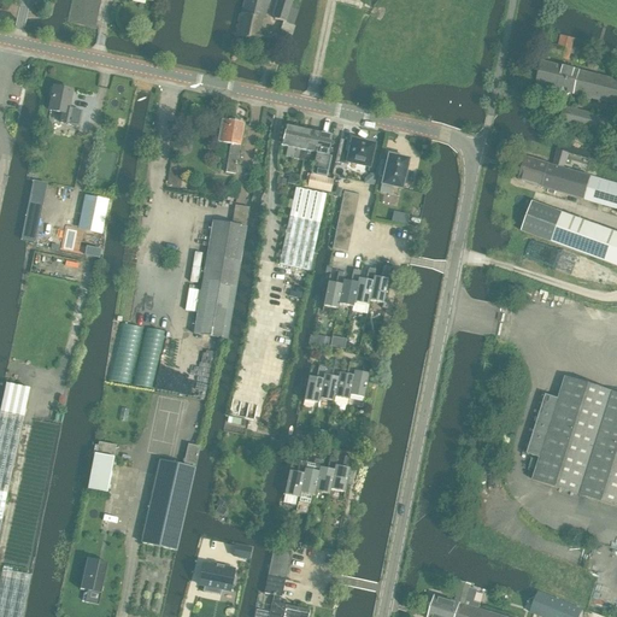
[(264,19),(268,0),(245,0),(236,37),(268,45),(270,31),(264,30),(266,19),(264,19)]
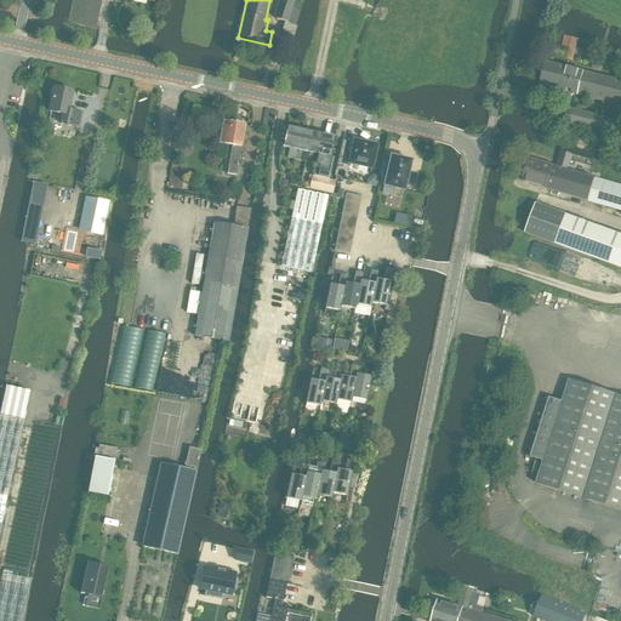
[(300,11),(297,11),(300,5),(294,4),(295,0),(278,0),(273,18),(284,22),(281,32),(294,35),(297,26),(296,26),(300,11)]
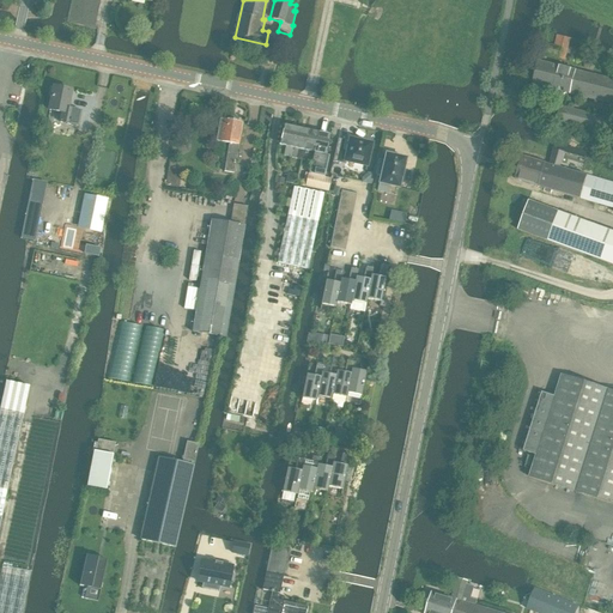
[(540,54),(552,56),(552,58),(564,61),(570,40),(557,36),(554,46),(544,43),(540,54)]
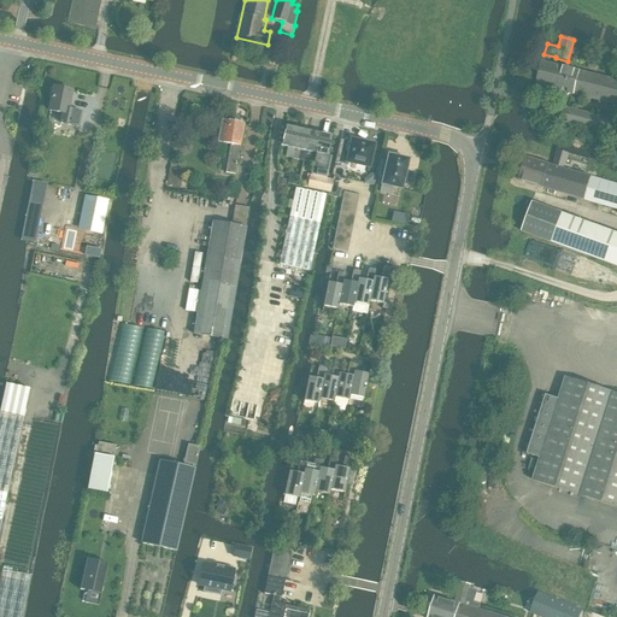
[(571,93),(598,100),(616,105),(616,80),(542,62),(536,84),(559,90),(562,94),(566,95),(571,93)]
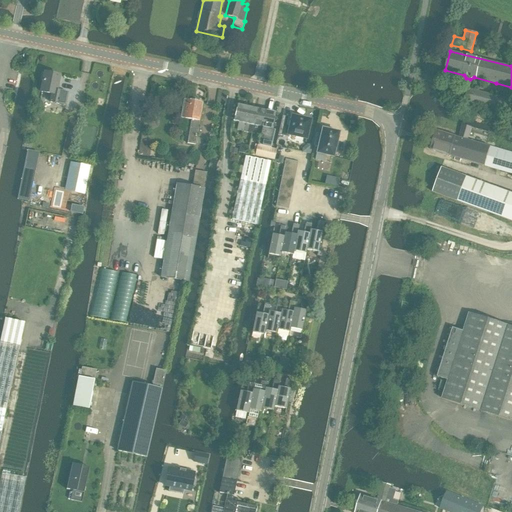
[(43,80),(41,92),(52,94),(50,102),(64,105),(67,93),(56,90),(59,76),(45,72),(45,74),(43,73),(42,79),(43,80)]
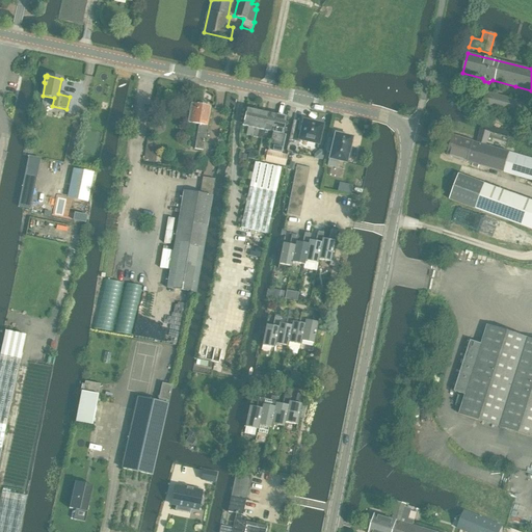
[(483,105),(515,113),(531,117),(531,103),(487,91),(483,105)]
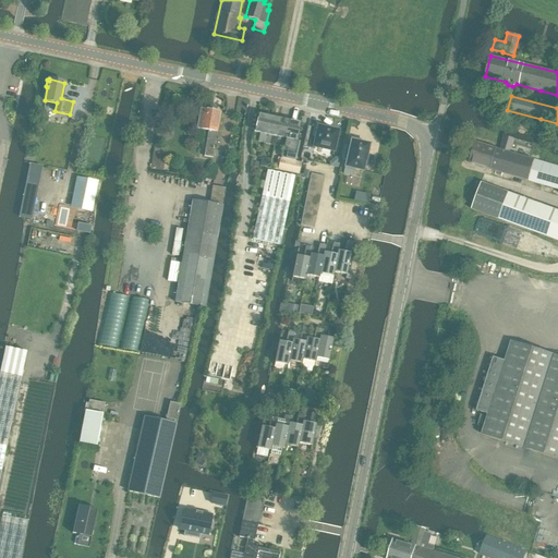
[(220,111),(216,111),(216,110),(215,110),(213,108),(209,108),(207,109),(206,109),(199,108),(196,129),(208,131),(204,156),(213,157),(220,111)]
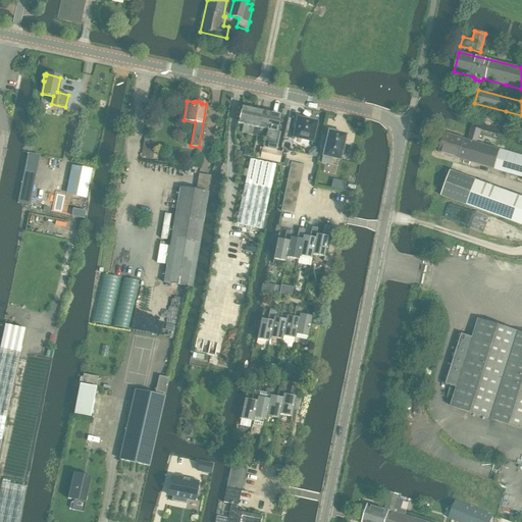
[(241,133),(247,134),(252,108),(242,106),(238,123),(243,124),(241,133)]
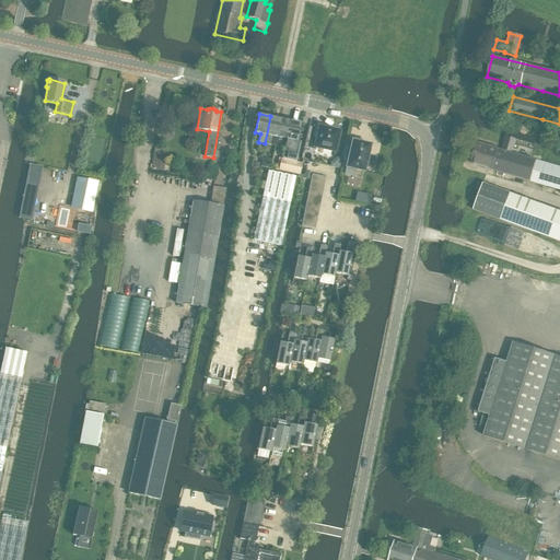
[(270,116),(265,143),(271,144),(275,146),(281,118),(270,116)]
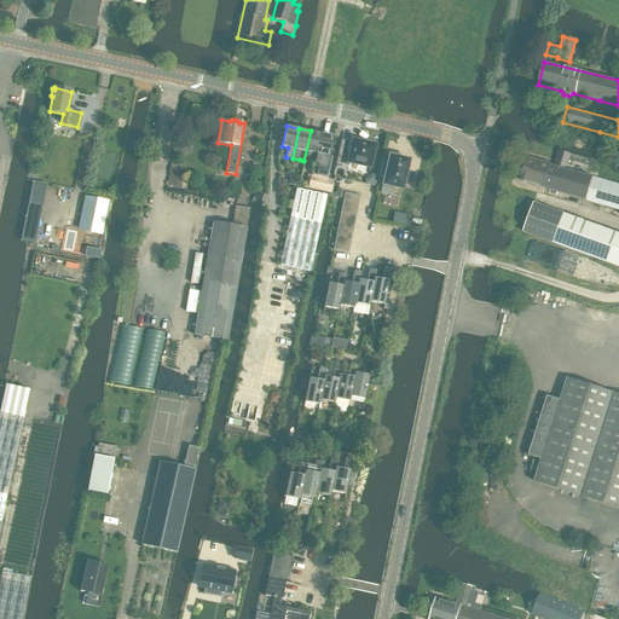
[(311,131),(304,161),(314,163),(322,133),(311,131)]
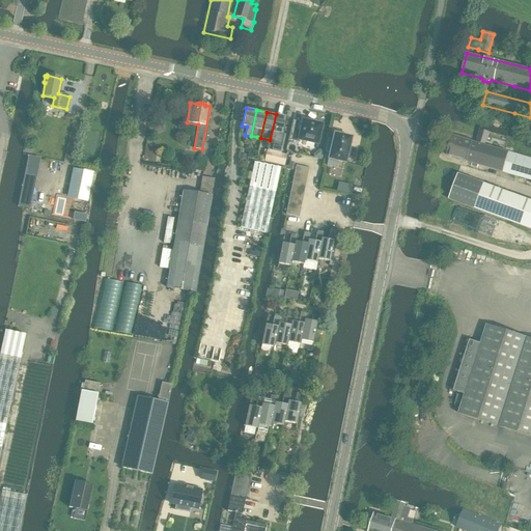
[(276,114),(270,140),(268,150),(267,149),(263,162),(284,166),(287,155),(280,154),(284,135),(281,134),(284,116),(276,114)]
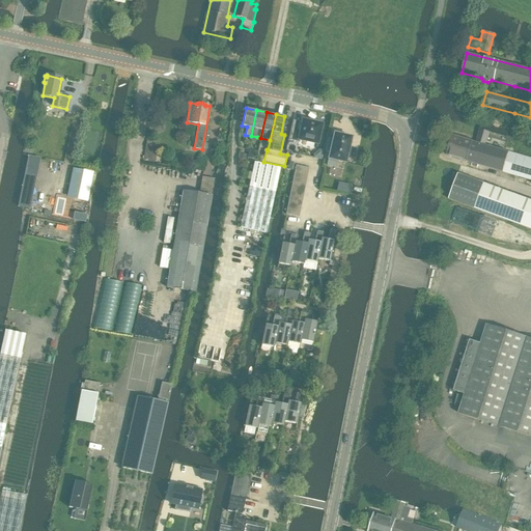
[(302,127),(291,124),(288,140),(299,143),(300,140),(317,143),(322,126),(303,121),(302,127)]
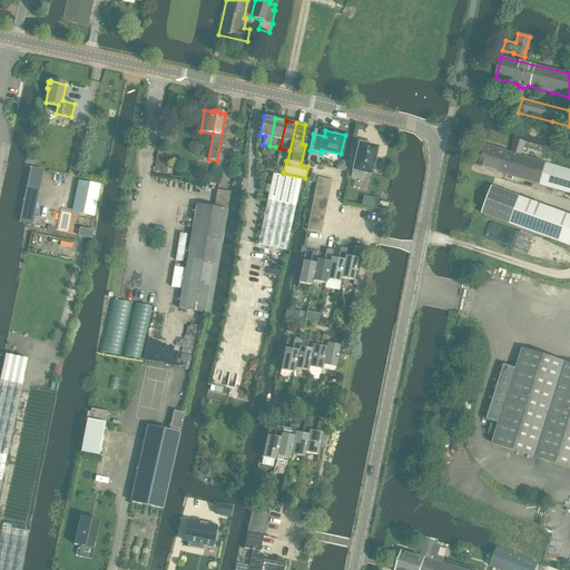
[(480,167),(552,187),(569,192),(569,169),(521,155),(524,141),(516,139),(511,153),(487,145),(480,167)]
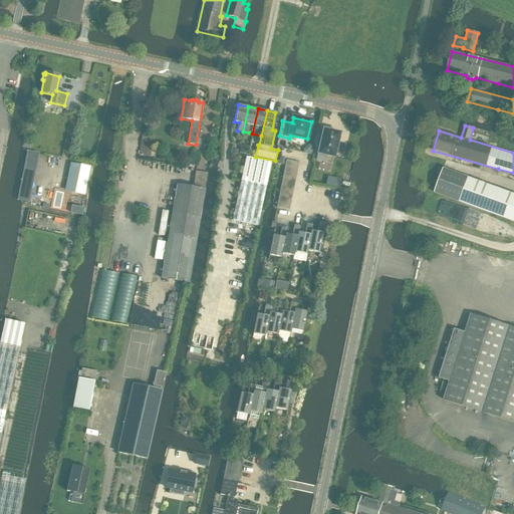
[(340,134),(323,130),(322,136),(317,135),(314,146),(319,148),(316,161),(325,163),(326,156),(334,158),(340,134)]
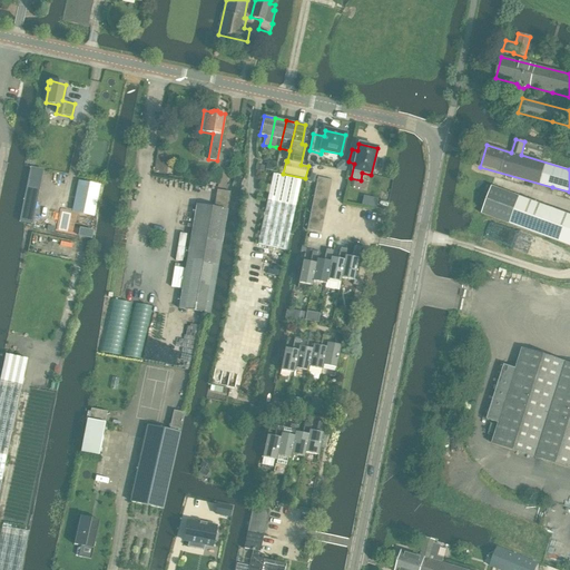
[(277,164),(267,160),(265,168),(275,172),(277,164)]
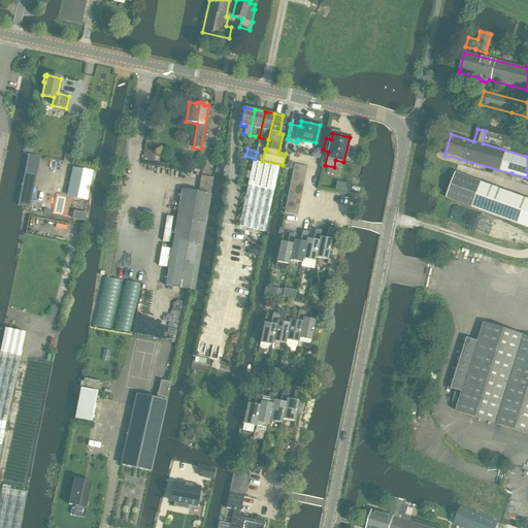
[(26,166),(25,171),(36,173),(37,168),(39,158),(28,156),(26,166)]
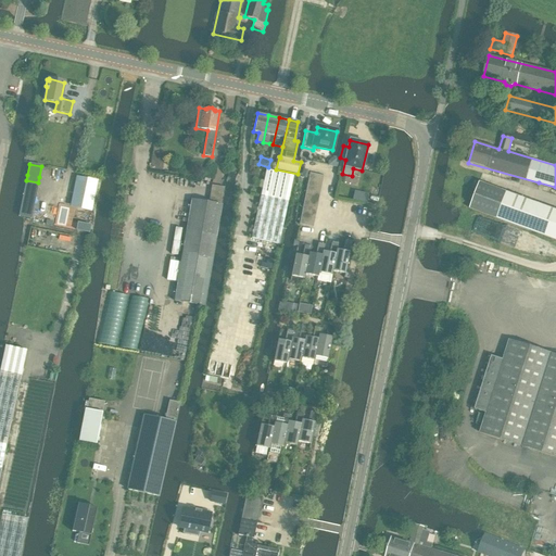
[(279,243),(293,175),(266,169),(251,238),(279,243)]
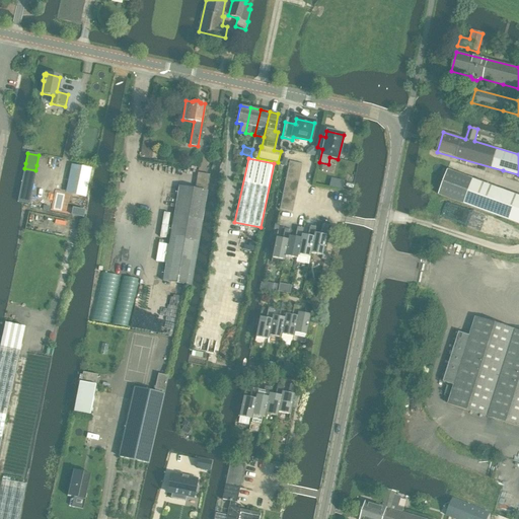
[(289,161),(288,167),(301,170),(302,163),(289,161)]
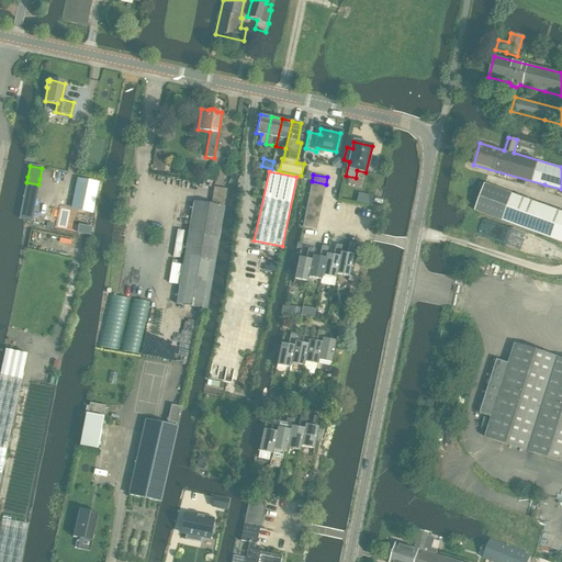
[(82,180),(77,206),(85,208),(92,210),(98,183),(82,180)]
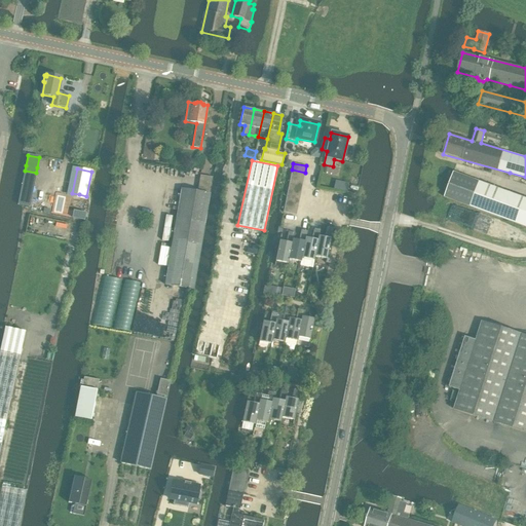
[(292,170),(291,176),(303,179),(305,173),(292,170)]
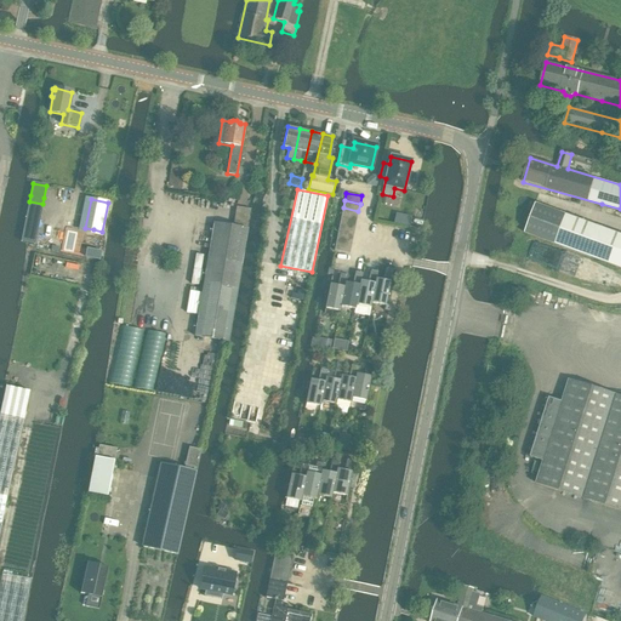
[(524,232),(556,244),(620,268),(620,233),(567,215),(535,203),(524,232)]
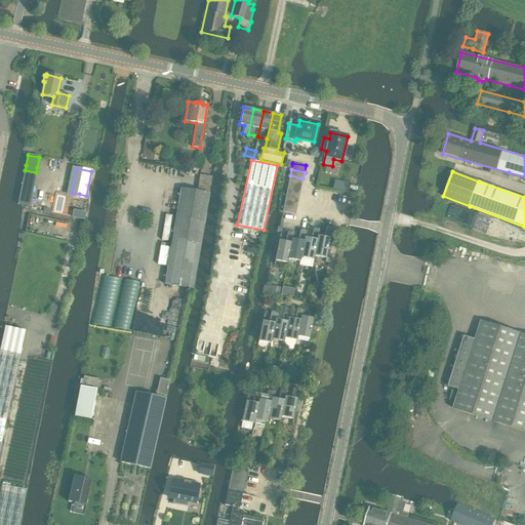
[(197,189),(209,191),(212,176),(200,174),(197,189)]
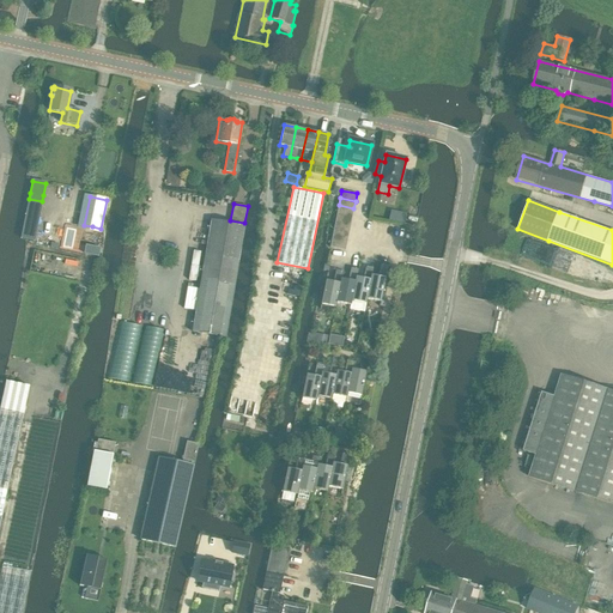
[(339,205),(338,212),(352,216),(353,208),(339,205)]
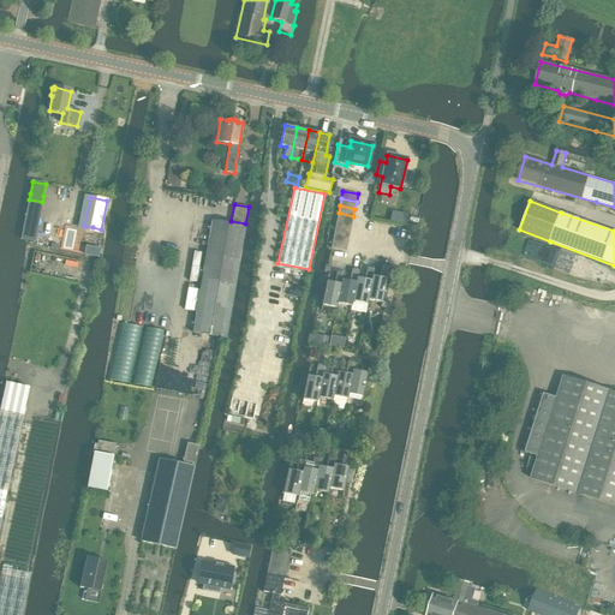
[(28,208),(21,239),(25,240),(34,242),(41,210),(28,208)]
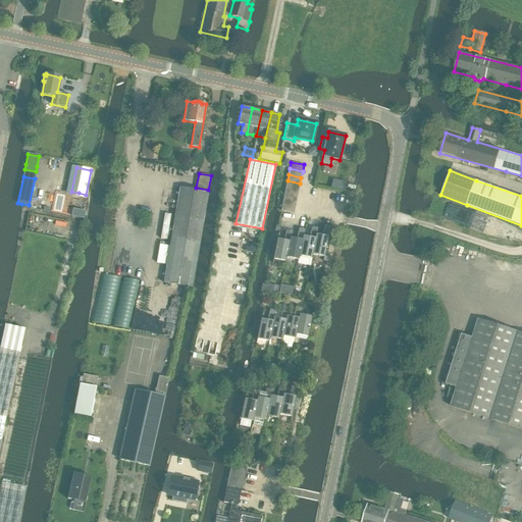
[(288,180),(286,187),(299,189),(300,184),(288,180)]
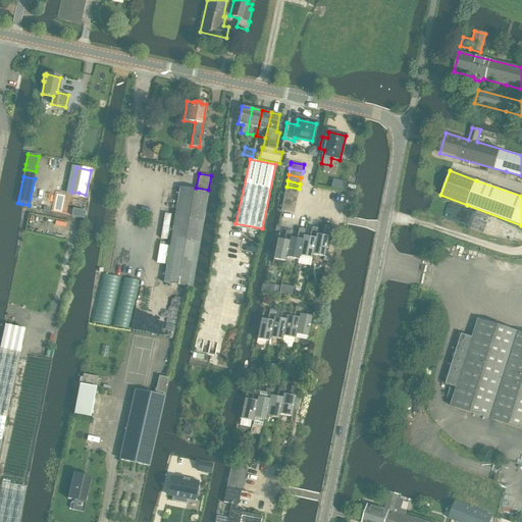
[(164,282),(190,286),(192,288),(208,192),(179,187),(164,282)]
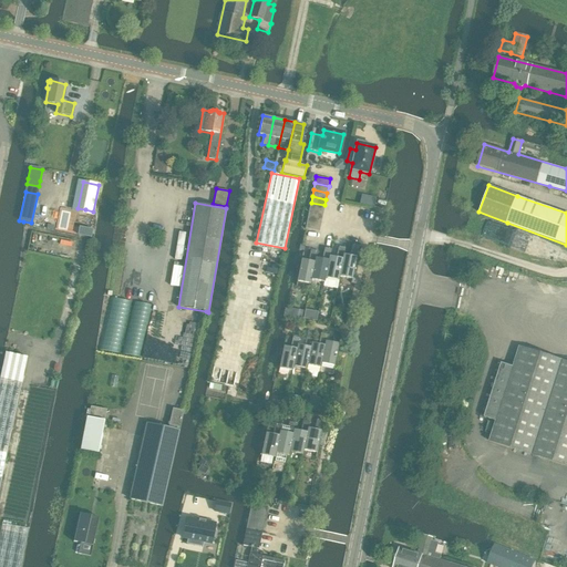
[(311,203),(309,208),(323,212),(325,205),(311,203)]
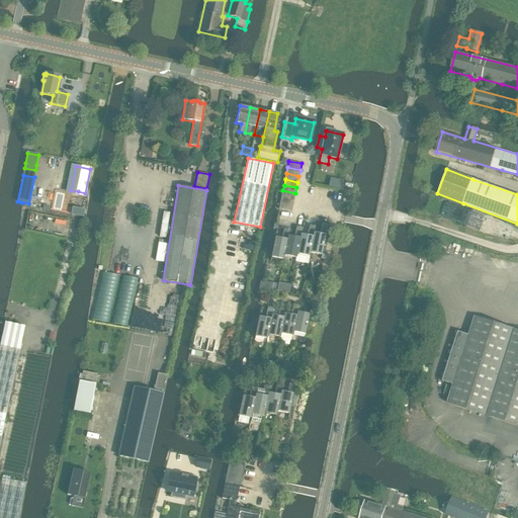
[(282,190),(281,196),(294,199),(295,193),(282,190)]
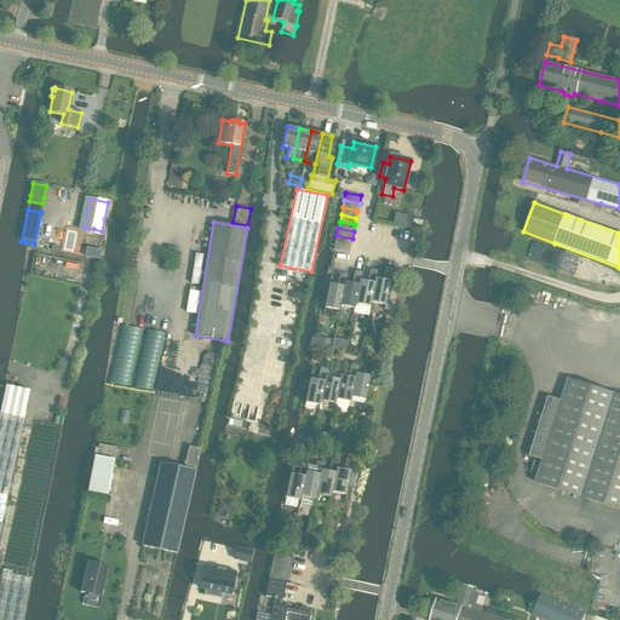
[(337,235),(336,242),(350,245),(352,239),(337,235)]
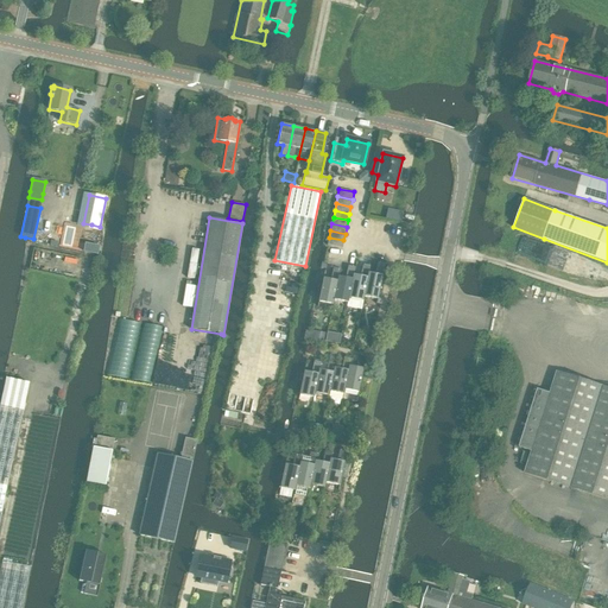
[(328,245),(339,247),(342,248),(343,240),(329,238),(328,245)]
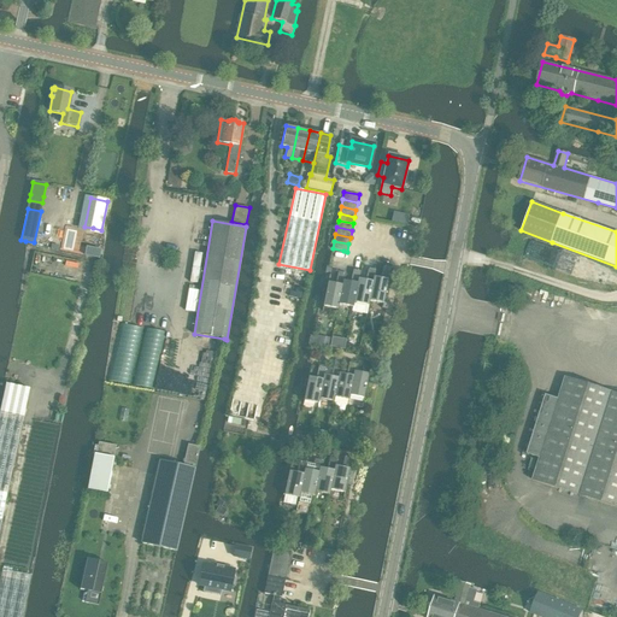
[(375,270),(368,305),(369,306),(369,301),(383,304),(391,268),(383,266),(381,278),(374,277),(376,270),(375,270)]
